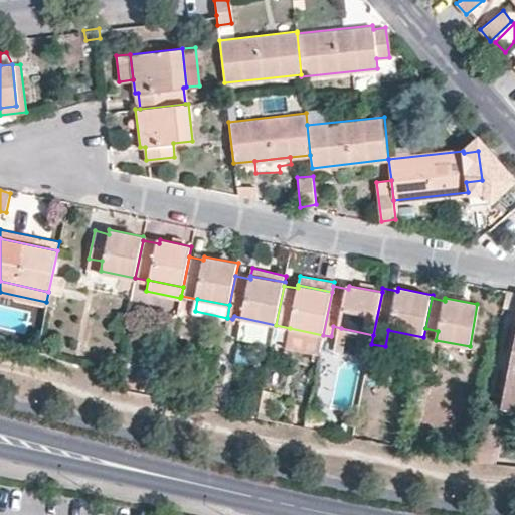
[(319,352),(323,335),(290,328),(286,346),(319,352)]
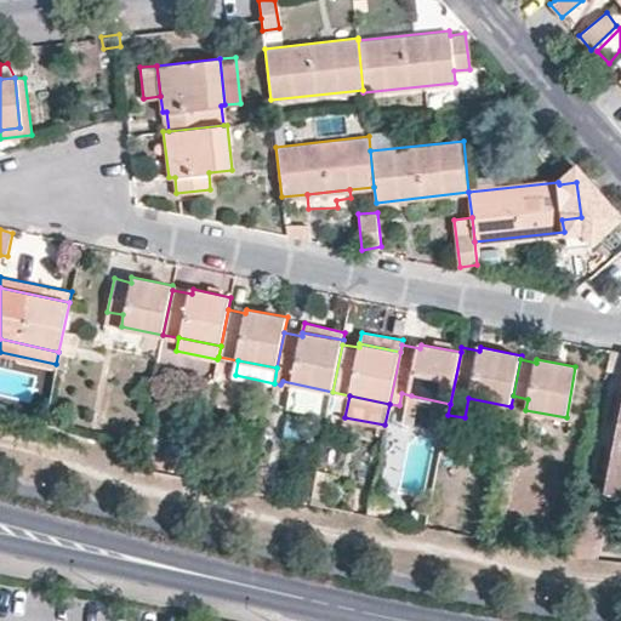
[(448,415),(450,404),(411,396),(406,421),(445,428),(448,415)]
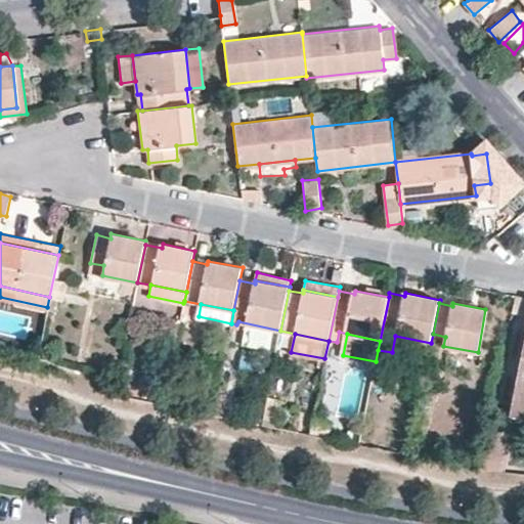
[(523,356),(513,411),(519,413),(518,417),(523,418),(523,356)]
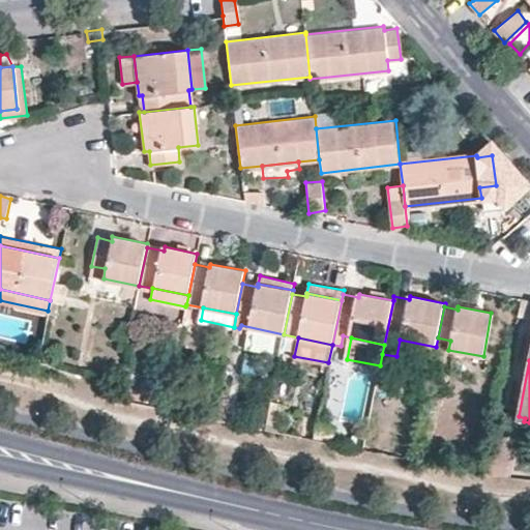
[(256,377),(255,383),(264,385),(265,379),(256,377)]
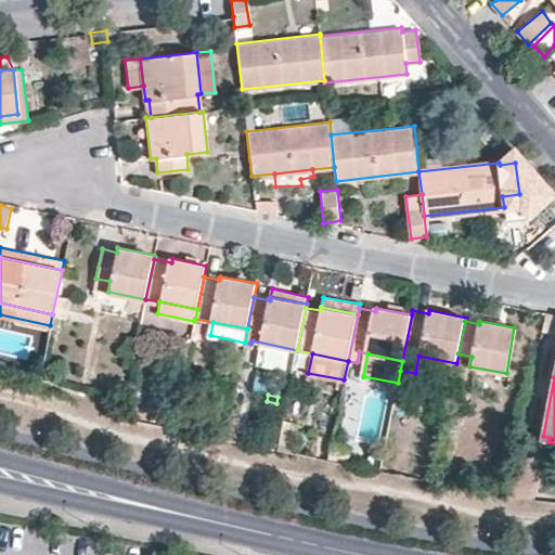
[(190,409),(177,405),(175,420),(186,422),(190,409)]
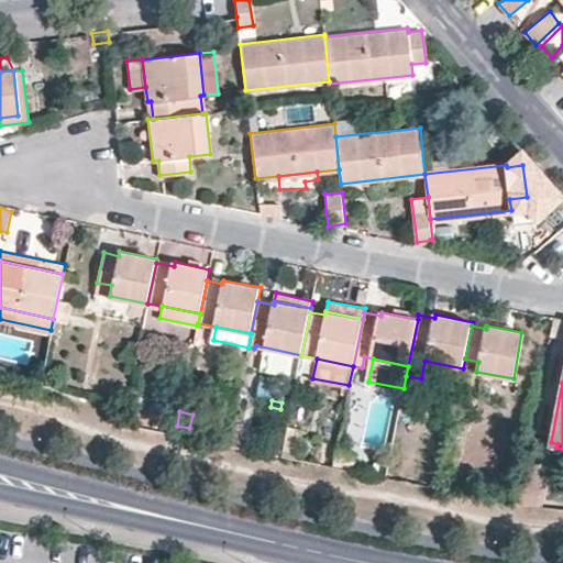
[(233,421),(228,444),(238,446),(243,422),(233,421)]
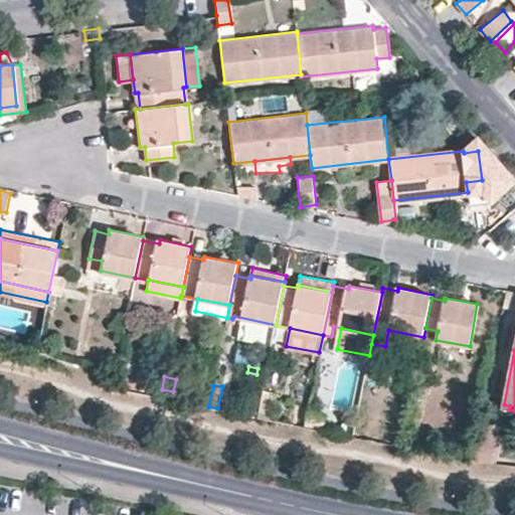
[(244,400),(241,413),(251,415),(254,402),(244,400)]
